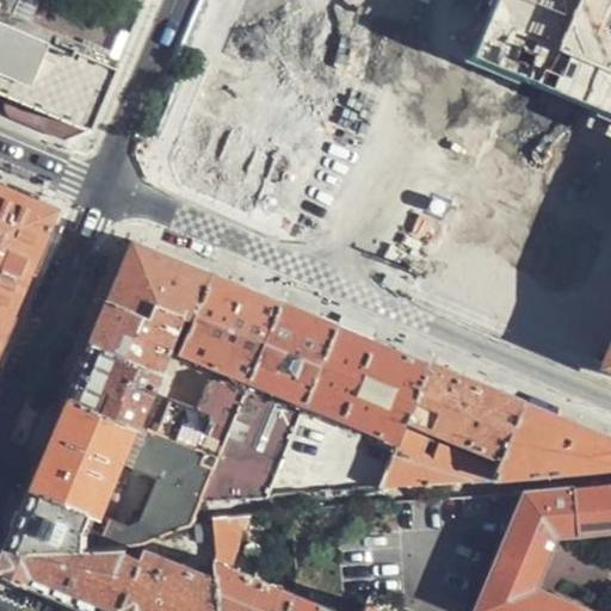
[(92,129),(116,72),(109,69),(71,51),(68,56),(0,28),(0,6),(2,0),(0,0),(0,94),(45,115),(38,133),(61,142),(92,129)]
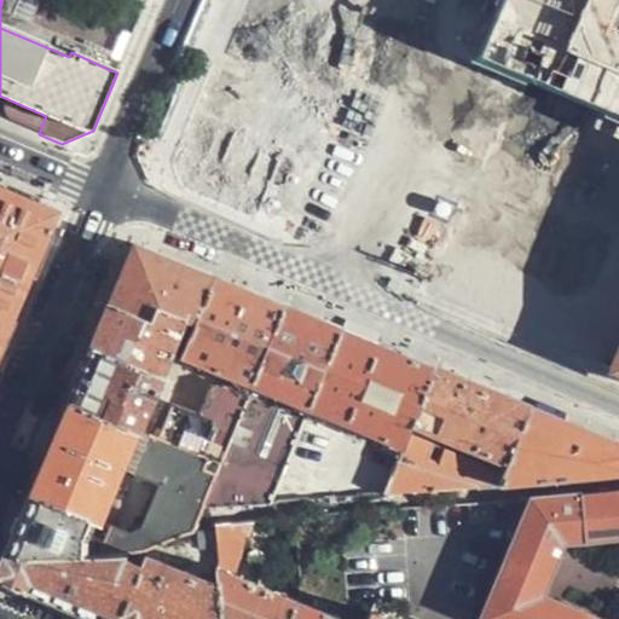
[(618,116),(618,0),(501,0),(478,57),(618,116)]
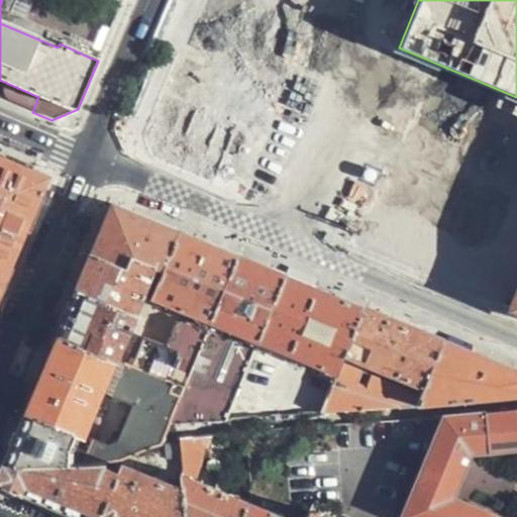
[(46,178),(0,158),(0,287),(16,249),(46,178)]
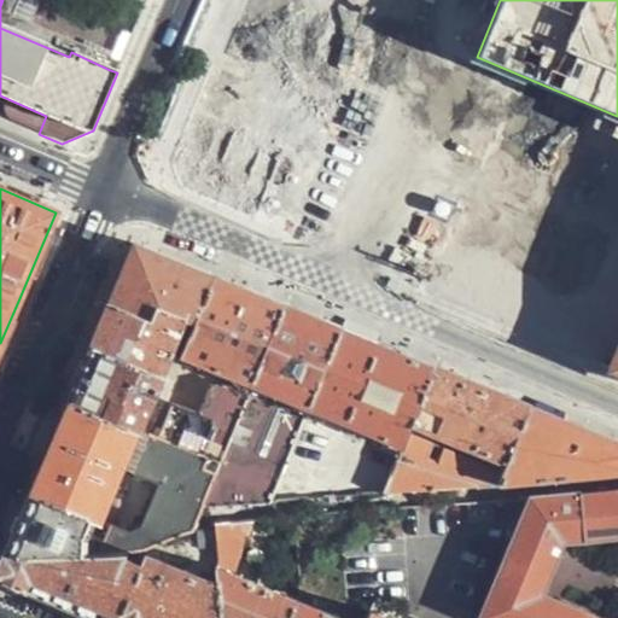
[(336,217),(327,213),(321,223),(331,228),(336,217)]
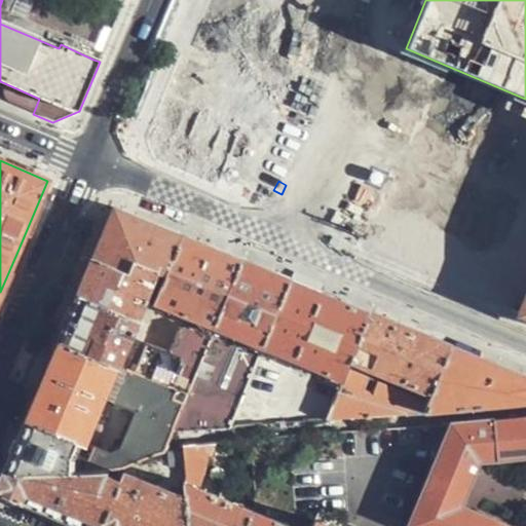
[(97,249),(78,295),(147,326),(157,304),(154,304),(183,237),(113,209),(97,249)]
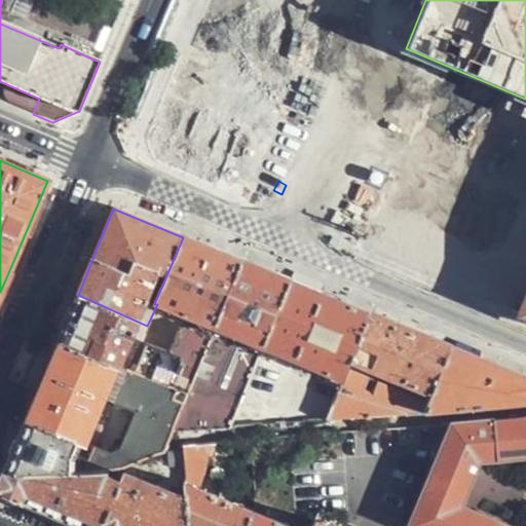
[(213,250),(183,237),(154,304),(157,304),(215,328),(242,262),(213,250)]
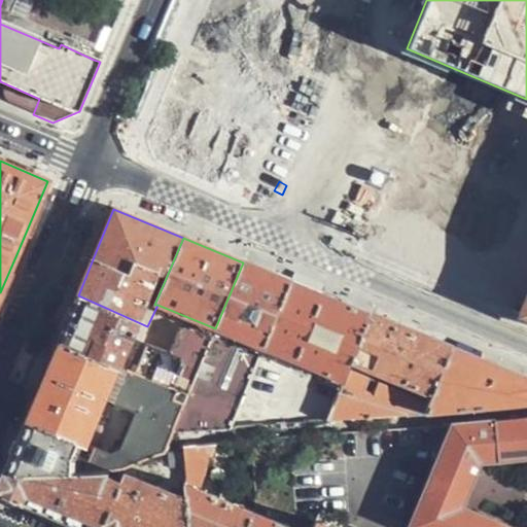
[(267,273),(243,262),(215,328),(211,338),(187,395),(171,435),(231,429),(289,282),(267,273)]
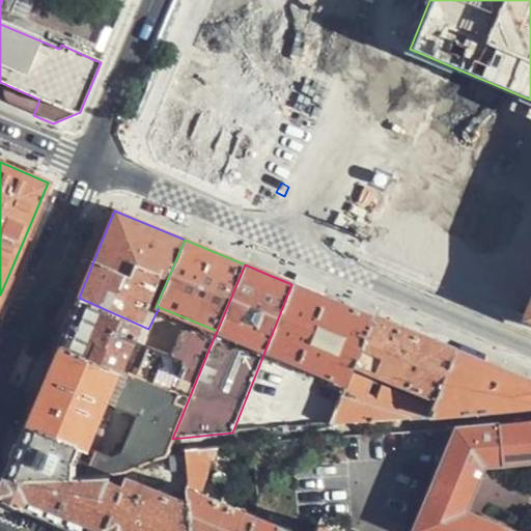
[(331,300),(291,284),(232,432),(331,424),(342,393),(319,384),(311,403),(279,390),(287,371),(290,372),(294,364),(345,384),(370,315),(331,300)]
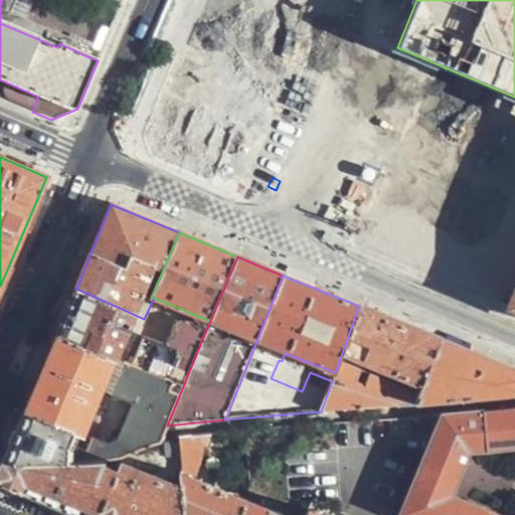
[(72,298),(56,335),(125,362),(144,319),(76,289),(72,298)]
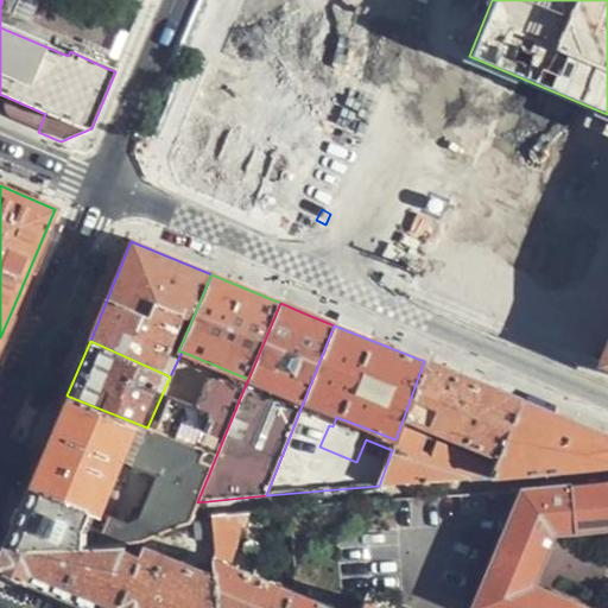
[(473,382),(424,361),(396,439),(392,450),(379,486),(493,476),(521,404),(473,382)]
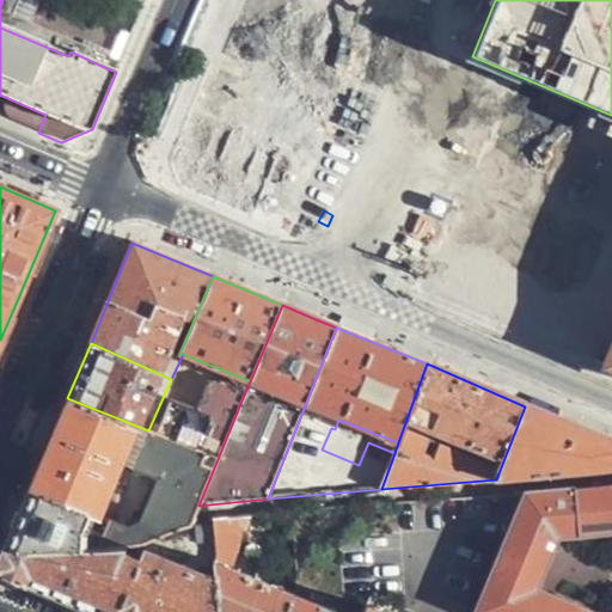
[(155,434),(218,459),(245,392),(222,383),(209,385),(196,412),(170,402),(155,434)]
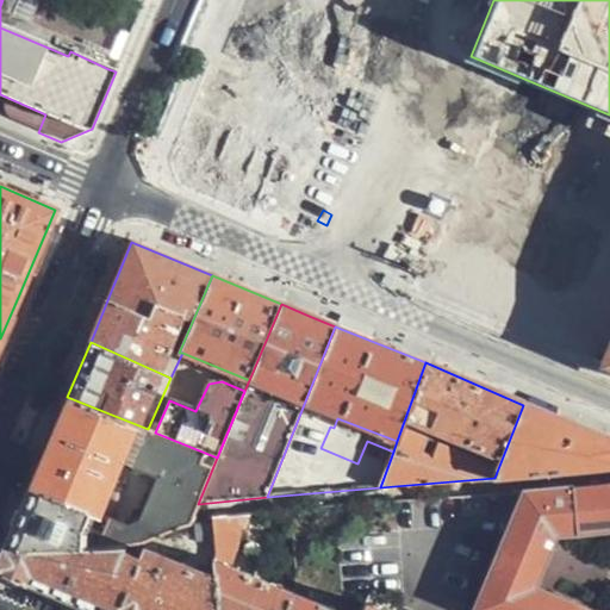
[(49,440),(29,489),(97,518),(119,465),(154,480),(137,520),(126,528),(109,520),(95,549),(125,551),(187,528),(198,504),(217,458),(155,433),(148,429),(67,397),(49,440)]
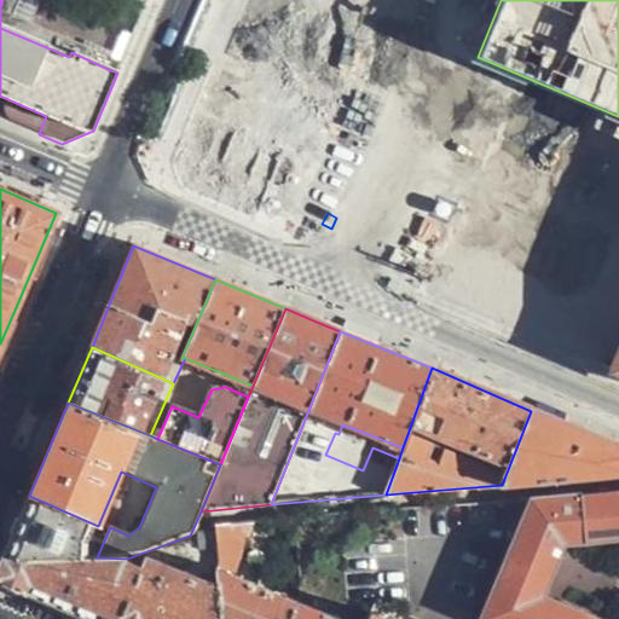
[(618,446),(590,435),(531,411),(502,485),(618,474),(618,446)]
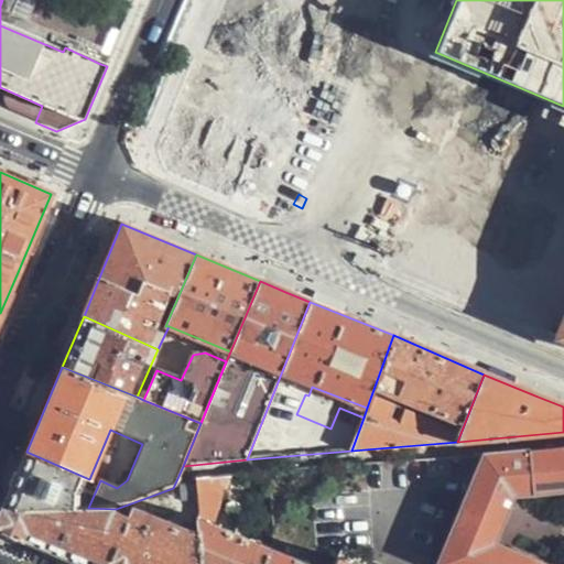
[(511,496),(563,490),(563,445),(484,453),(436,563),(542,563),(492,543),(511,496)]
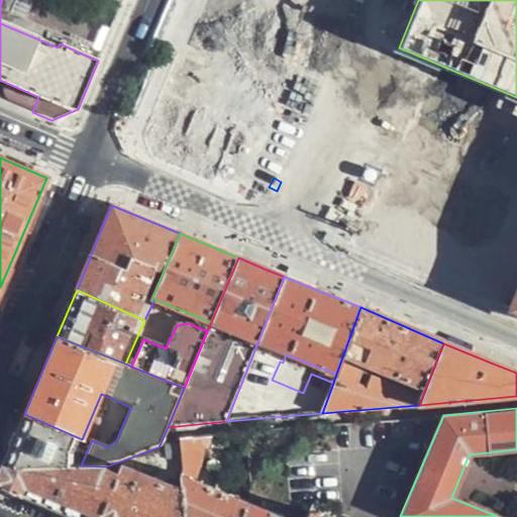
[(15,436),(3,464),(71,466),(82,439),(24,414),(15,436)]
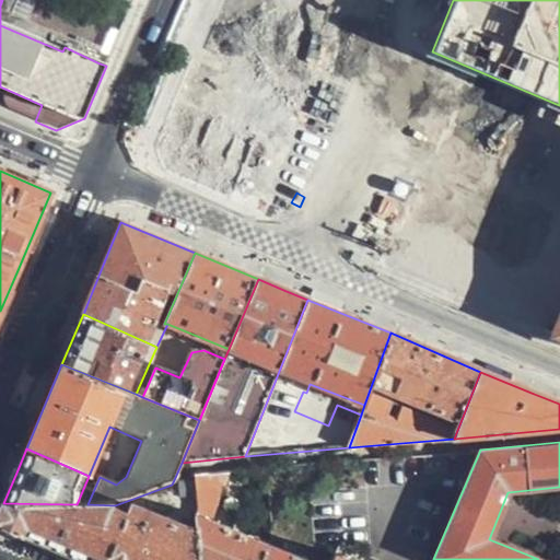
[(362,459),(261,468),(268,526),(335,534),(338,547),(370,559),(377,559),(375,529),(370,531),(362,459)]
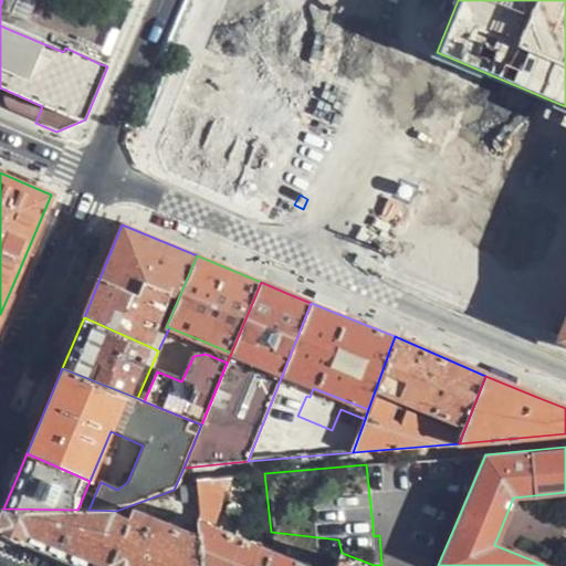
[(263,565),(269,548),(205,525),(209,509),(207,491),(191,492),(197,538),(199,565),(263,565)]
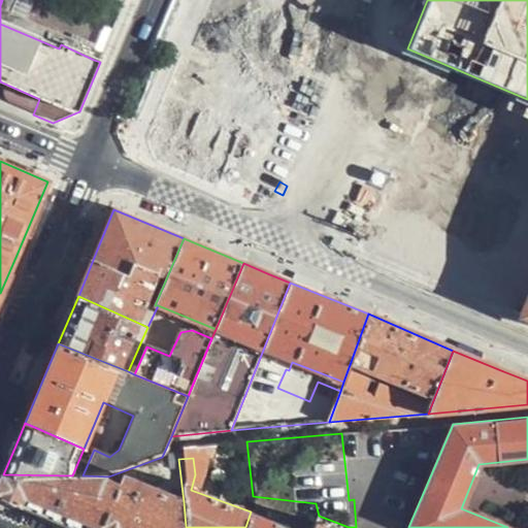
[(0,495),(71,526),(74,527),(186,527),(184,502),(121,477),(119,482),(116,480),(112,486),(104,483),(108,476),(83,475),(72,475),(3,474),(0,482),(0,495)]
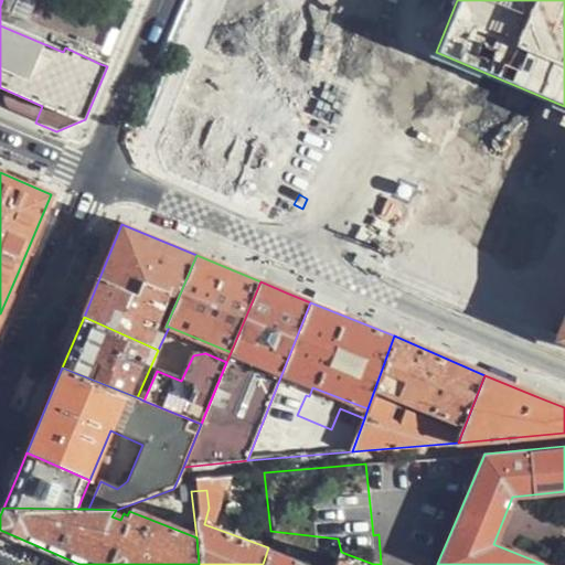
[(309,564),(268,547),(263,564),(309,564)]
